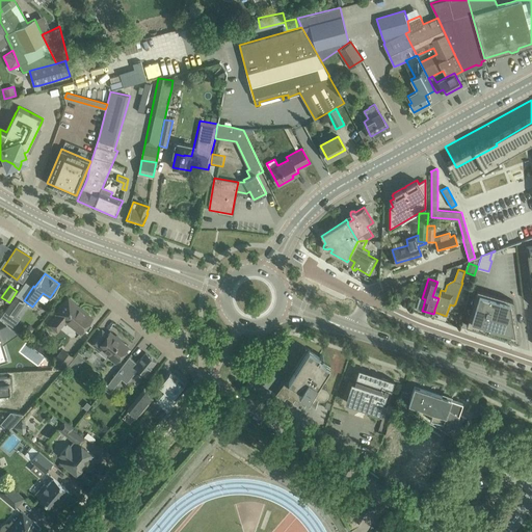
[(401,289),(392,292),(395,298),(403,294),(401,289)]
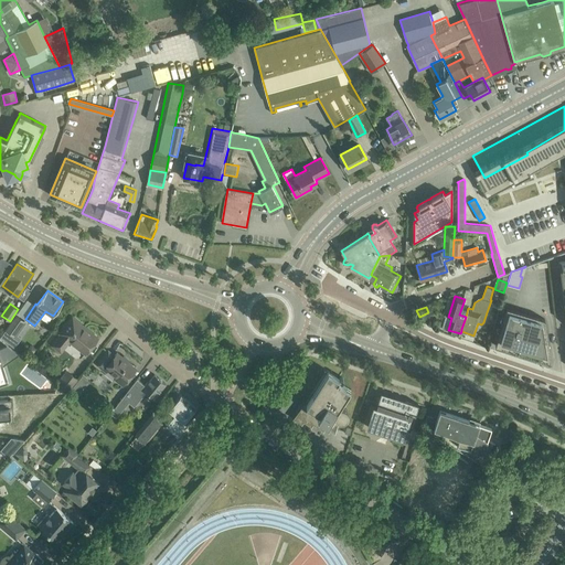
[(525,316),(525,313),(507,307),(496,345),(551,362),(550,349),(544,319),(532,315),(531,318),(525,316)]
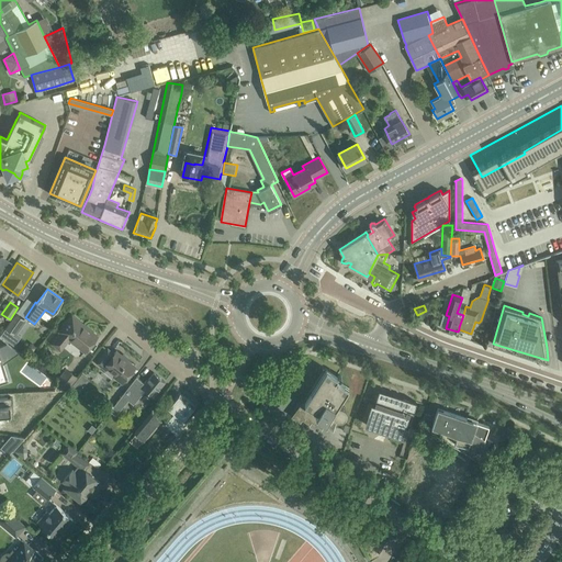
[(15,314),(2,334),(7,337),(6,339),(14,345),(21,336),(19,334),(17,332),(24,319),(15,314)]
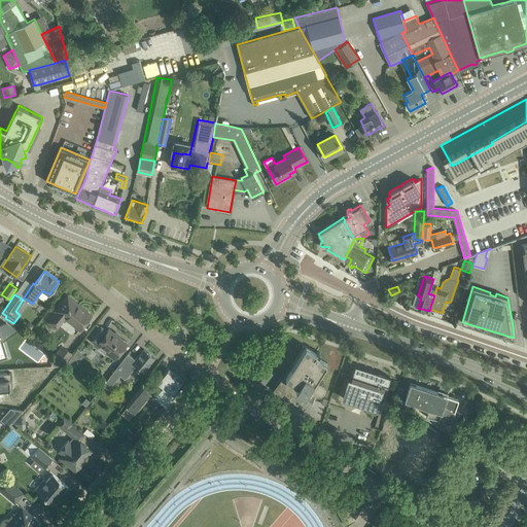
[(49,322),(54,325),(57,328),(65,318),(79,329),(92,315),(68,295),(61,304),(56,311),(58,312),(49,322)]
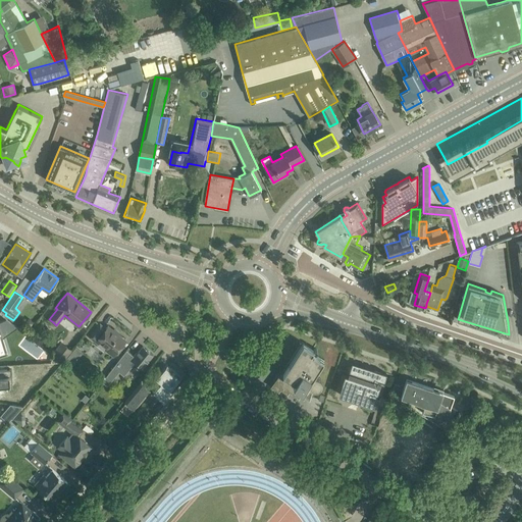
[(98,343),(100,341),(108,348),(106,350),(113,355),(125,340),(108,325),(105,328),(100,324),(94,331),(90,336),(98,343)]
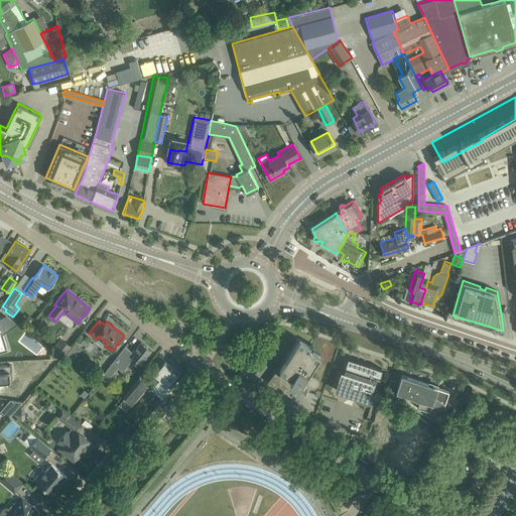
[(27,336),(15,336),(16,360),(40,359),(39,341),(27,342),(27,336)]
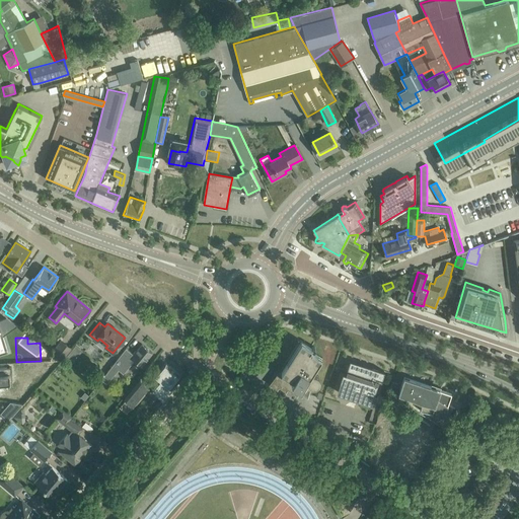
[(71,348),(62,341),(53,352),(62,360),(71,348)]
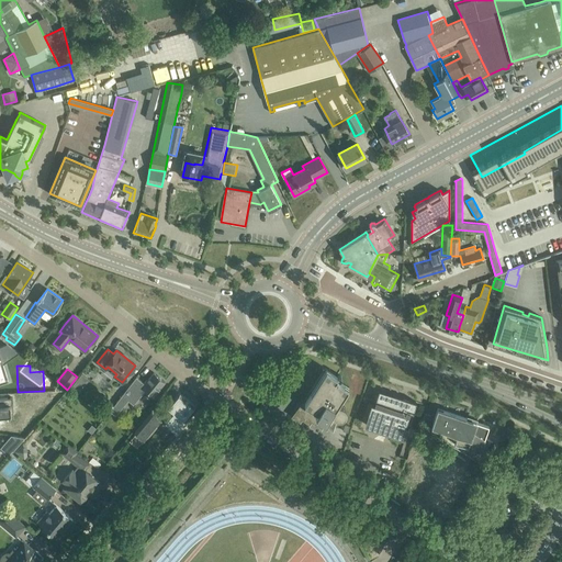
[(326,422),(334,426),(332,430),(333,430),(337,417),(338,417),(339,417),(340,417),(341,417),(344,416),(344,415),(345,414),(345,413),(346,412),(346,411),(346,409),(346,408),(345,407),(344,406),(344,405),(343,405),(343,404),(340,404),(339,404),(338,404),(337,404),(348,388),(349,386),(336,379),(337,375),(326,369),(311,392),(305,402),(303,401),(291,416),(292,417),(292,416),(300,420),(299,422),(300,422),(302,418),(308,424),(310,425),(312,422),(321,427),(321,428),(322,428),(326,422)]
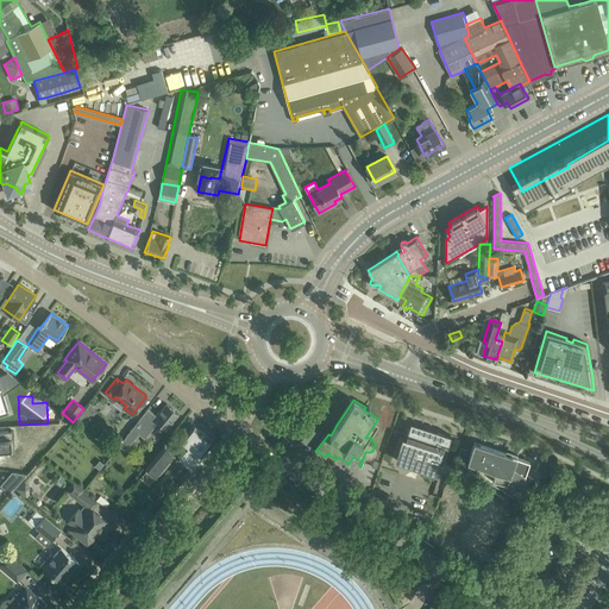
[(146,413),(135,427),(148,437),(159,424),(165,428),(171,422),(179,413),(167,403),(163,408),(159,412),(159,410),(154,419),(146,413)]
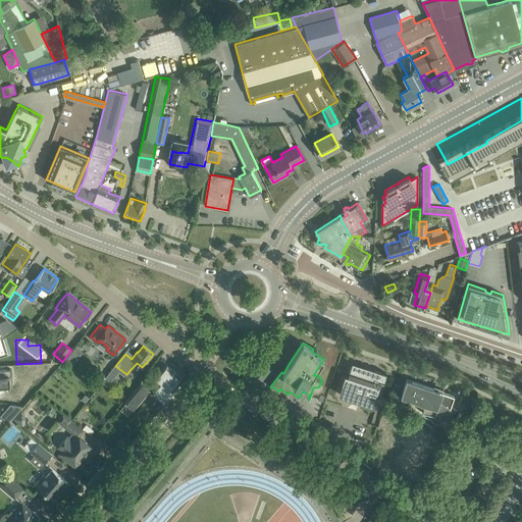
[(344,384),(340,395),(355,397),(355,398),(355,399),(356,399),(356,400),(356,401),(357,401),(358,402),(359,402),(359,403),(360,403),(361,403),(362,403),(363,403),(364,403),(365,402),(366,402),(367,401),(375,406),(378,396),(376,396),(380,382),(383,383),(386,372),(352,361),(348,375),(345,374),(342,384),(344,384)]
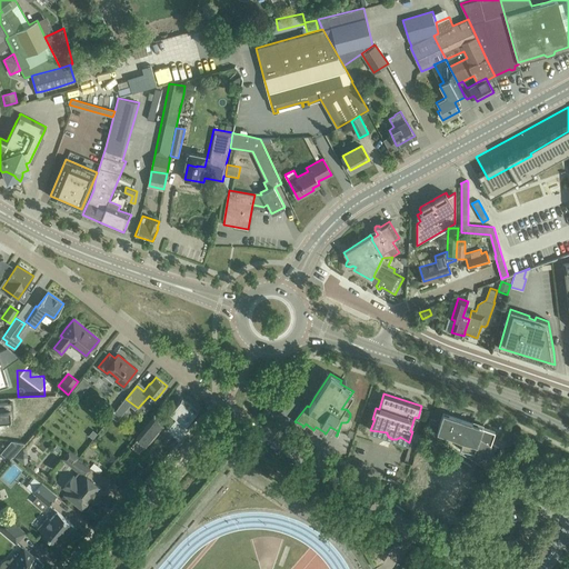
[(176,417),(167,428),(179,439),(188,427),(186,425),(188,422),(198,411),(182,398),(170,412),(176,417)]
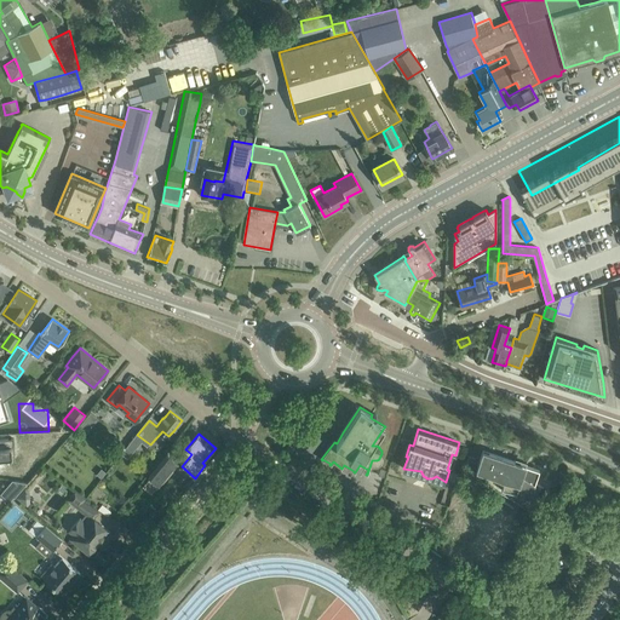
[(0,454),(13,453),(12,437),(0,437),(0,454)]
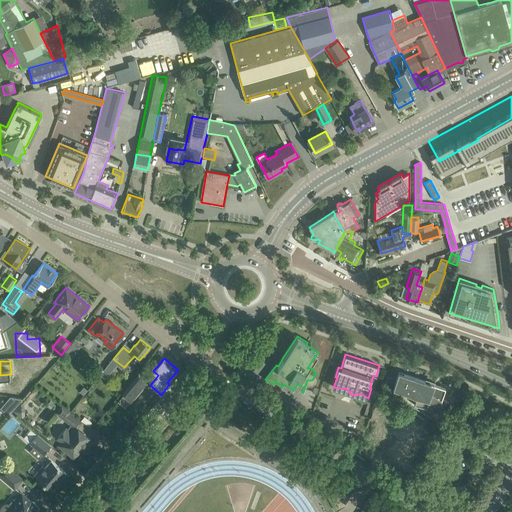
[(108,365),(103,372),(108,376),(113,370),(108,365)]
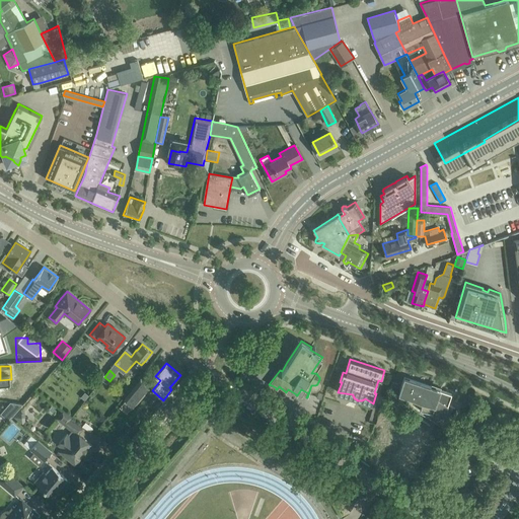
[(441,426),(452,408),(455,409),(447,403),(451,392),(440,388),(444,382),(443,382),(439,388),(404,377),(398,396),(399,394),(410,397),(408,404),(441,426)]
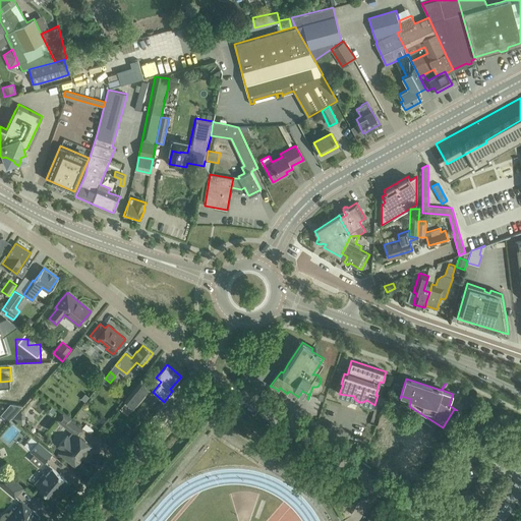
[(140,382),(125,401),(125,402),(133,408),(134,409),(150,390),(140,382)]
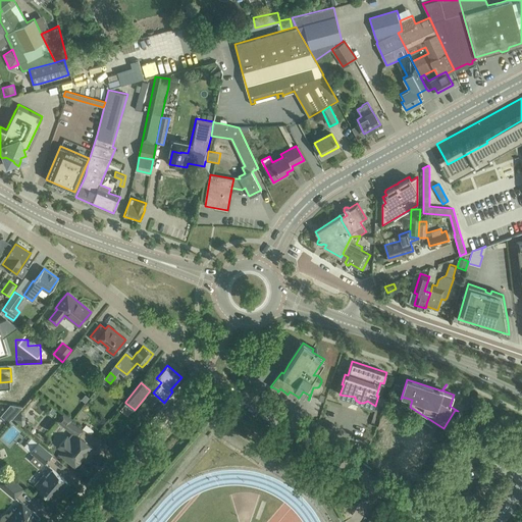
[(12,404),(9,408),(16,414),(23,406),(12,404)]
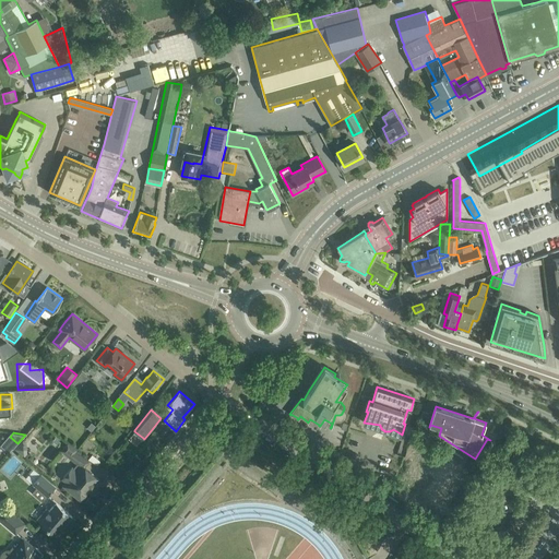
[(69,442),(61,451),(68,458),(74,451),(75,452),(78,449),(69,442)]
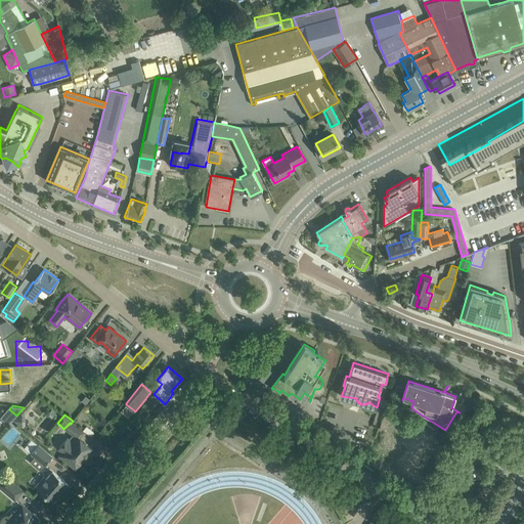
[(68,438),(58,448),(62,451),(59,454),(76,468),(82,460),(86,464),(90,459),(95,452),(92,450),(93,449),(78,437),(75,434),(73,436),(70,440),(68,438)]
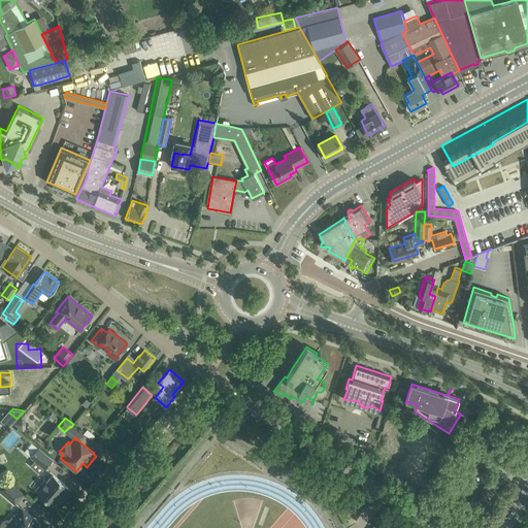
[(53,459),(45,452),(39,448),(31,458),(44,469),(53,459)]
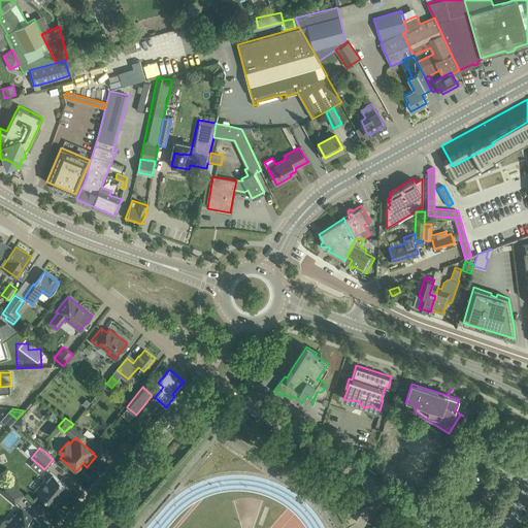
[(68,487),(53,474),(37,492),(42,496),(40,498),(45,502),(47,501),(53,505),(59,498),(60,499),(60,498),(64,494),(63,493),(68,487)]
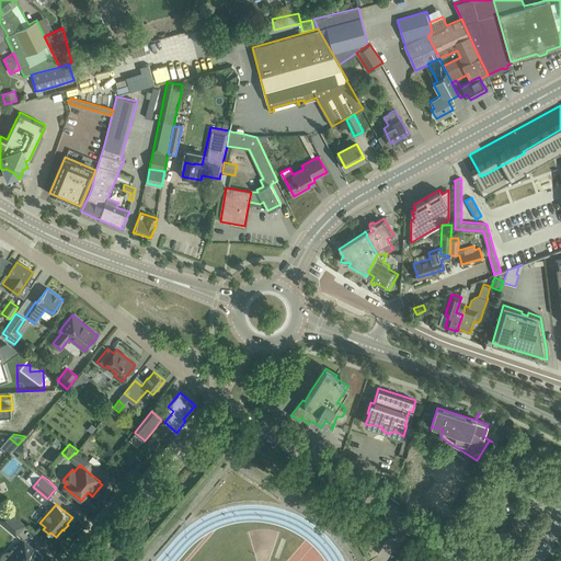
[(0,521),(15,535),(24,525),(4,507),(0,513),(0,521)]
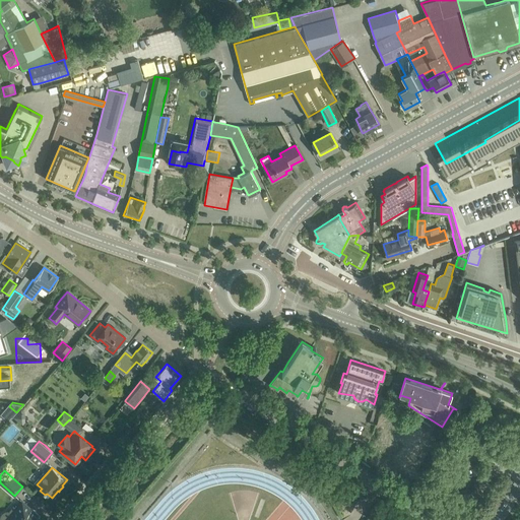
[(350,489),(340,505),(350,511),(361,496),(350,489)]
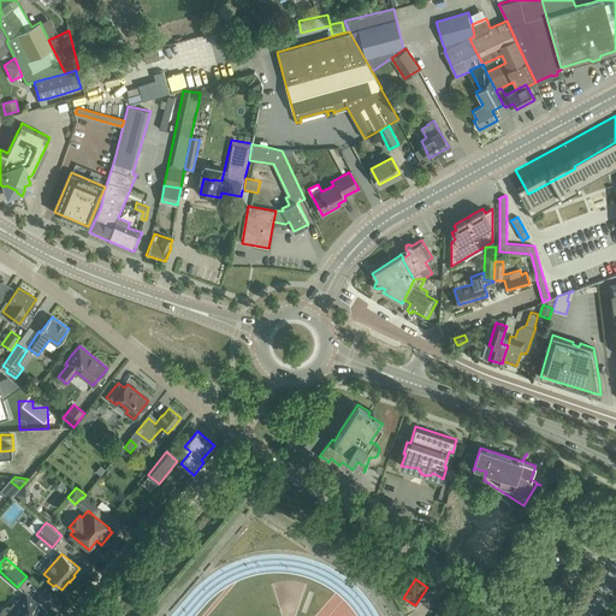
[(40,615),(46,610),(36,603),(27,594),(22,599),(19,599),(15,600),(12,604),(11,608),(11,610),(11,611),(7,615),(40,615)]
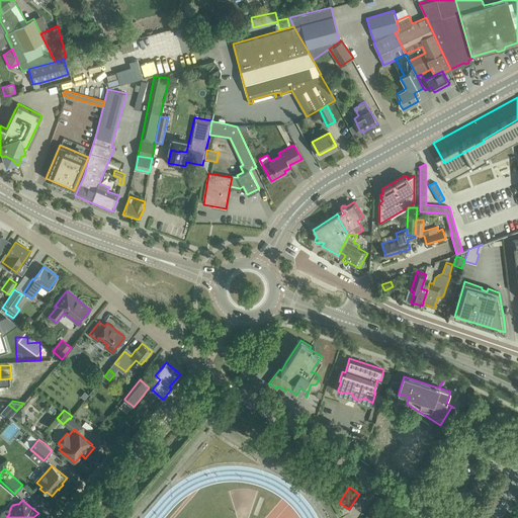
[(379,517),(385,510),(374,503),(364,517),(379,517)]
